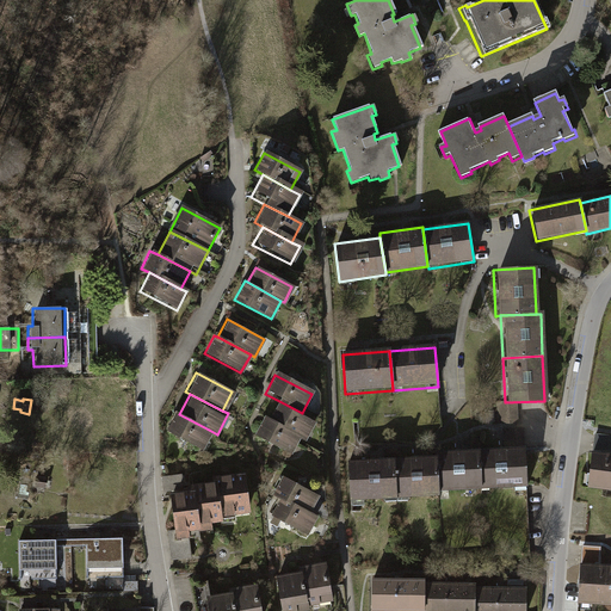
[(302,413),(279,401),(269,421),(300,438),(306,442),(318,420),(302,413)]
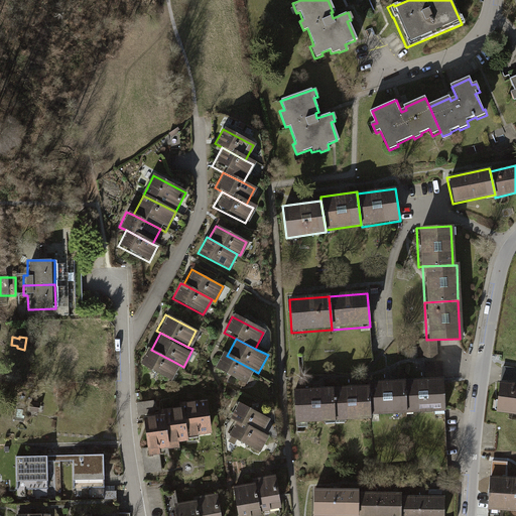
[(421,356),(439,356),(439,346),(421,346),(421,356)]
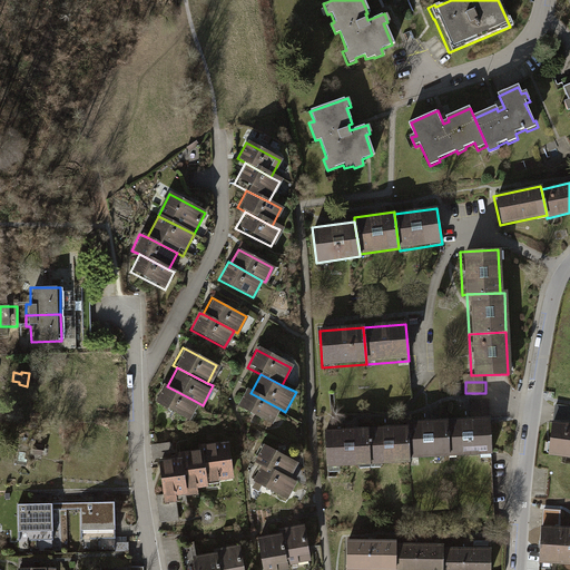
[(195,401),(167,386),(161,384),(151,403),(185,421),(195,401)]
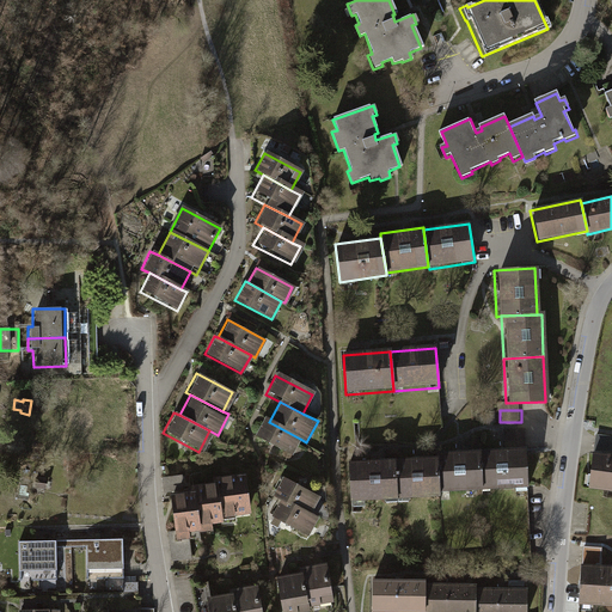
[(300,439),(269,422),(263,420),(254,438),(291,457),(300,439)]
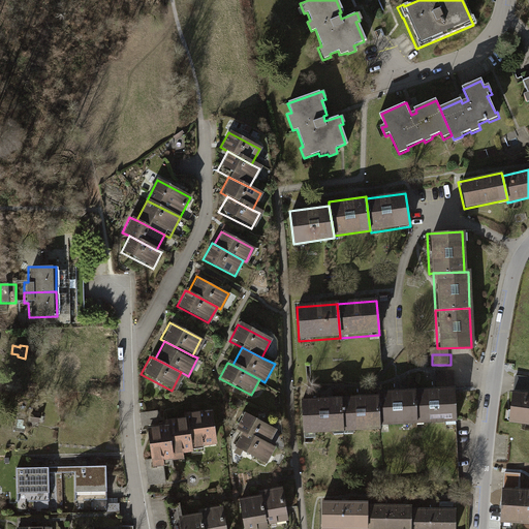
[(435,390),(414,391),(416,425),(456,423),(453,373),(434,374),(435,390)]
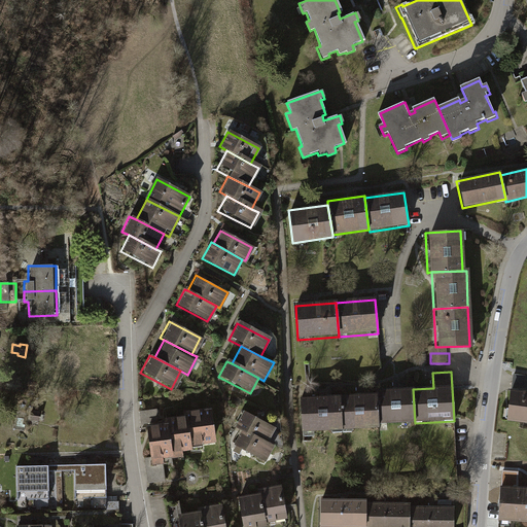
[(508,392),(526,394),(526,378),(511,377),(508,392)]
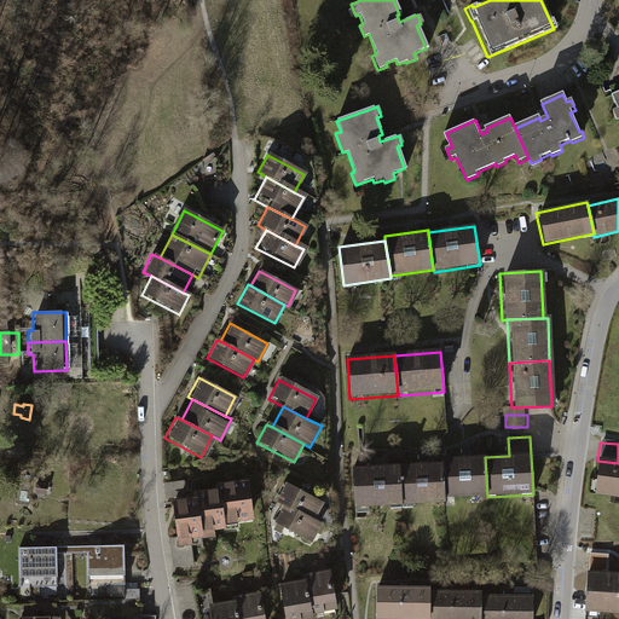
[(441,461),(441,463),(444,501),(487,497),(485,457),(441,461)]
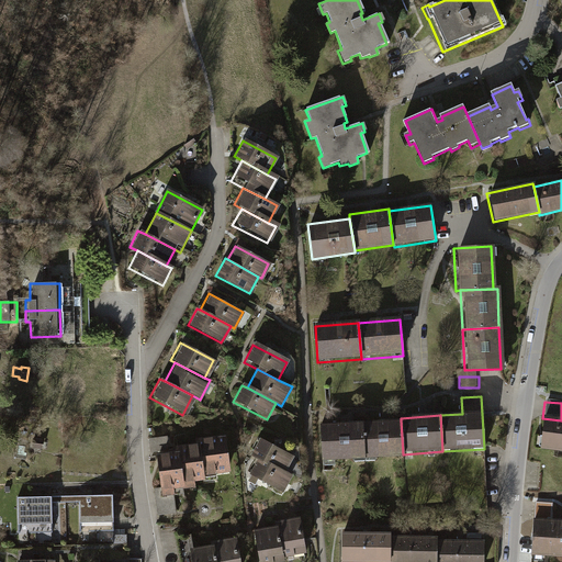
[(561,454),(561,420),(542,418),(538,452),(561,454)]
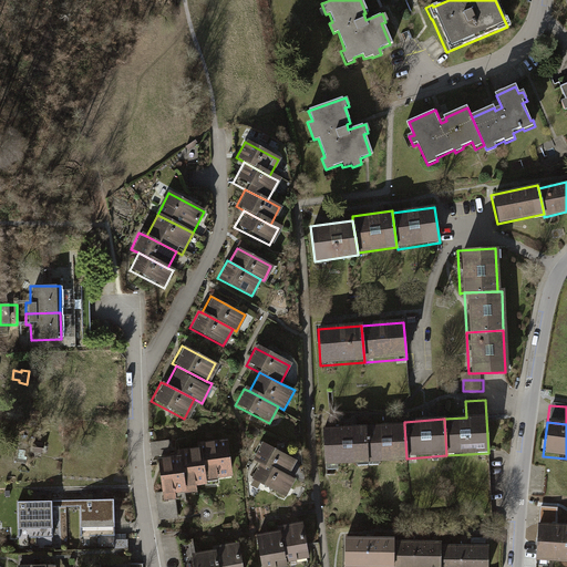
[(404,424),(366,428),(368,465),(406,462),(406,459),(404,424)]
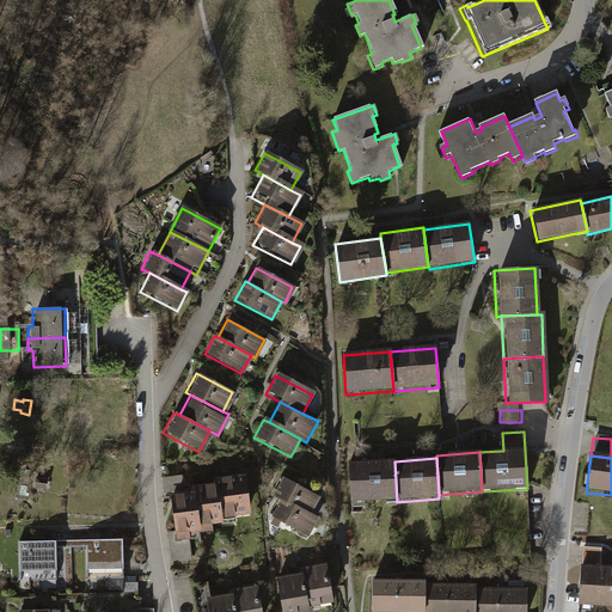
[(397,502),(395,461),(346,464),(349,506),(397,502)]
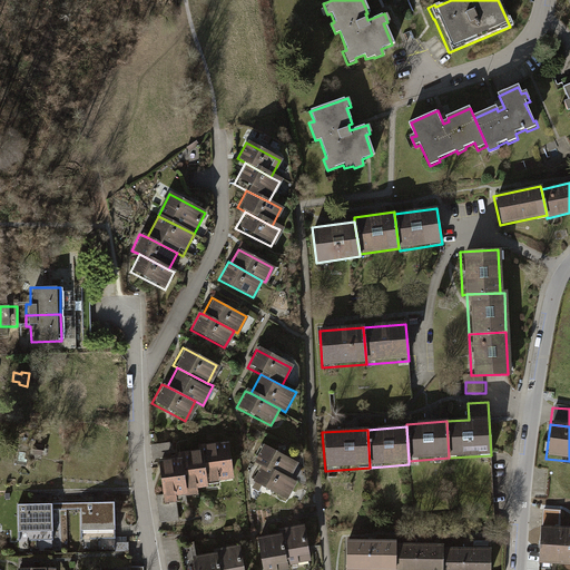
[(179,460),(169,461),(167,444),(150,446),(153,463),(157,462),(160,498),(156,498),(158,524),(176,522),(174,500),(196,497),(195,491),(203,490),(203,484),(231,481),(226,444),(198,448),(198,452),(178,454),(179,460)]
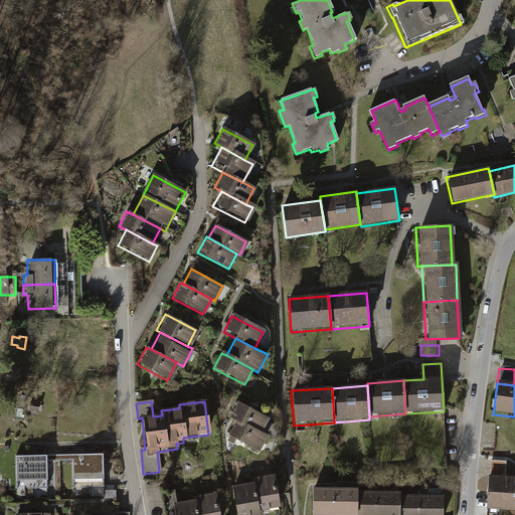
[(38,405),(24,402),(22,414),(36,417),(38,405)]
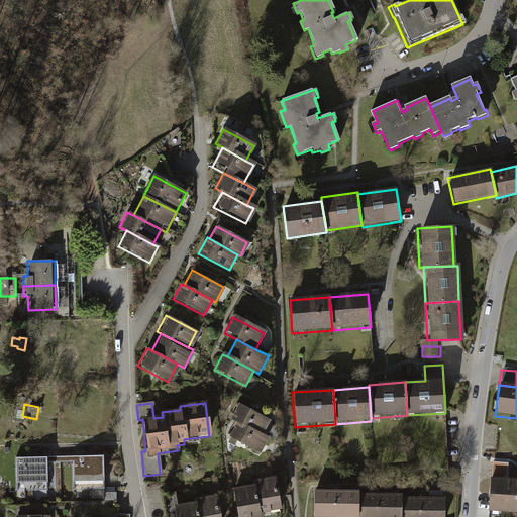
[(269,423),(237,407),(229,422),(235,424),(261,438),(269,423)]
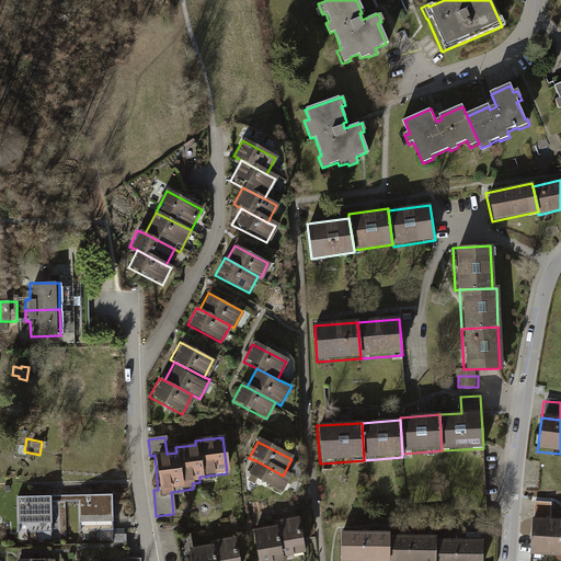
[(283,476),(255,460),(247,478),(282,495),(290,479),(283,476)]
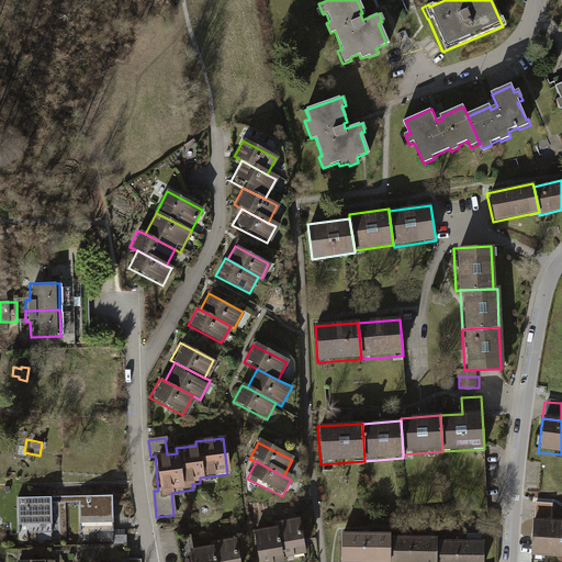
[(113,495),(52,496),(52,503),(79,502),(80,531),(114,531),(113,495)]
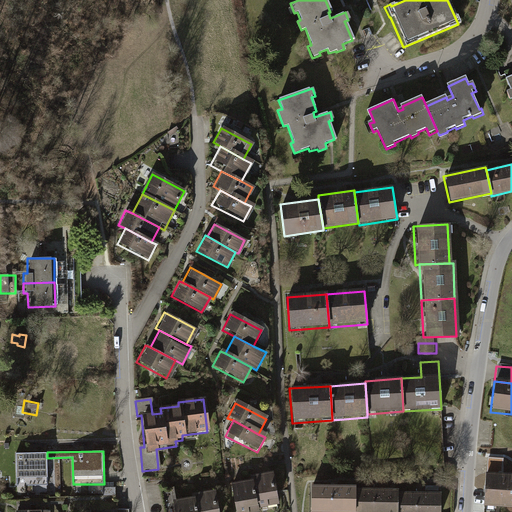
[(47,452),(16,453),(17,485),(48,485),(47,458),(47,452)]
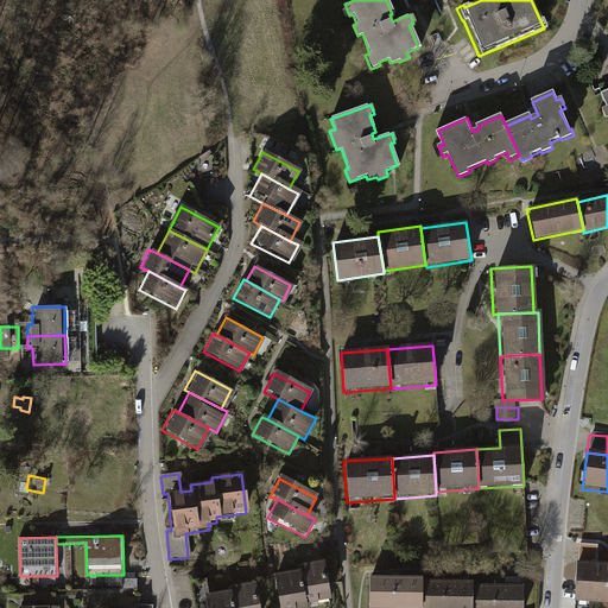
[(576,564),(594,565),(595,546),(577,545),(576,564)]
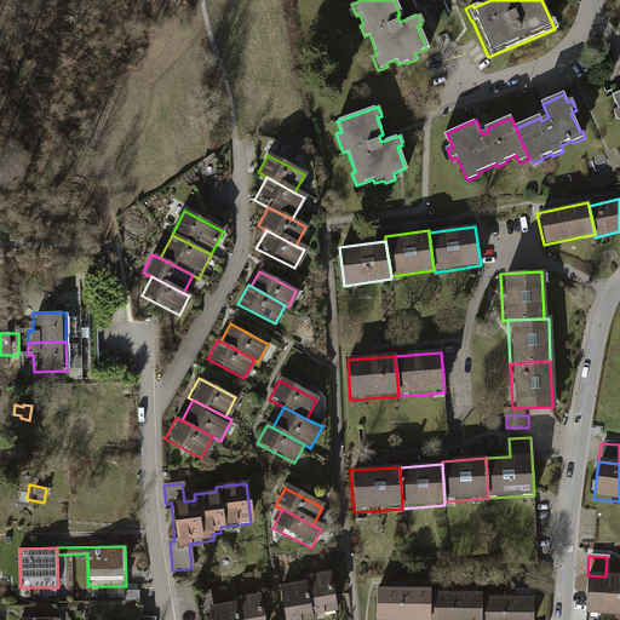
[(302,578),(303,583),(310,618),(336,613),(327,573),(302,578)]
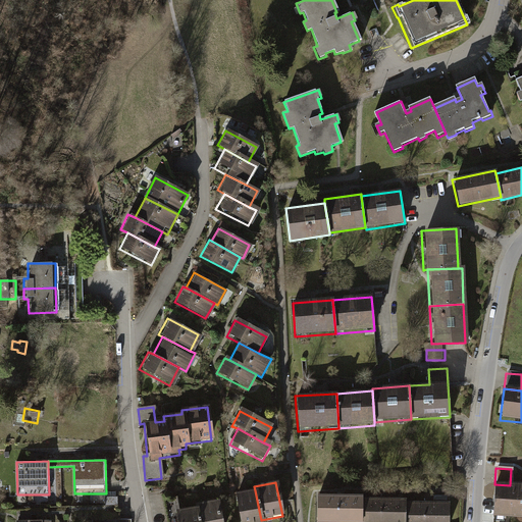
[(521,485),(510,485),(494,484),(492,517),(521,519),(521,485)]
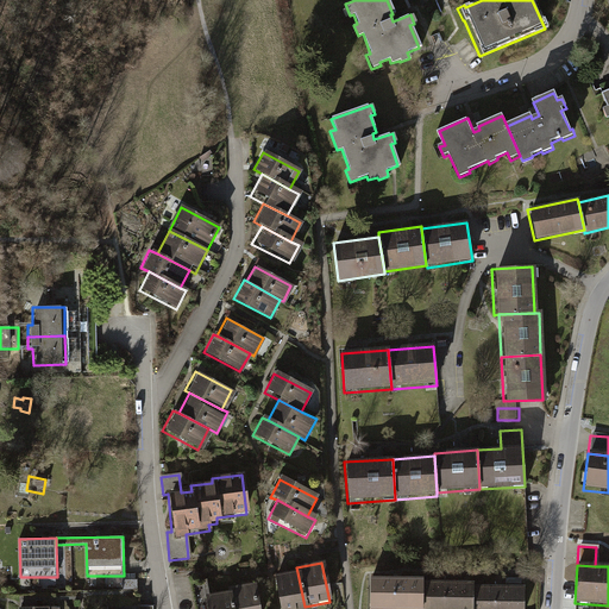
[(305,608),(305,607),(297,572),(270,577),(276,608),(305,608)]
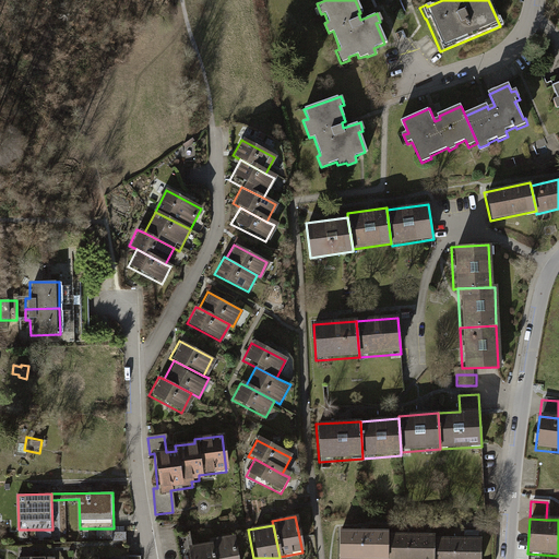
[(387,558),(387,535),(387,531),(336,532),(336,558),(387,558)]
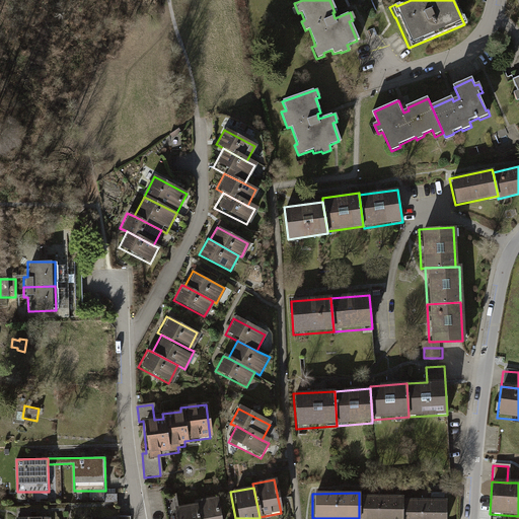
[(195,501),(196,503),(198,518),(219,518),(216,497),(195,501)]
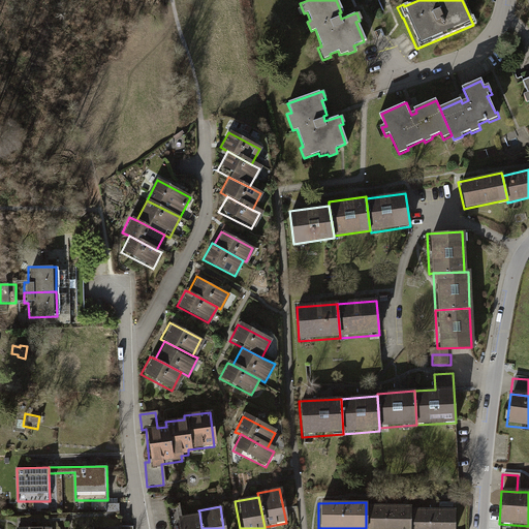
[(409,506),(366,506),(366,528),(409,528),(409,510),(409,506)]
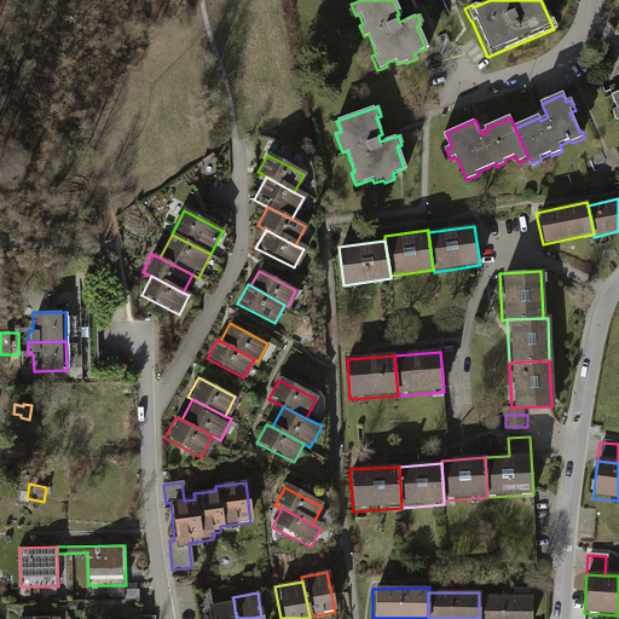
[(236,618),(233,600),(206,606),(203,595),(195,597),(198,618),(236,618)]
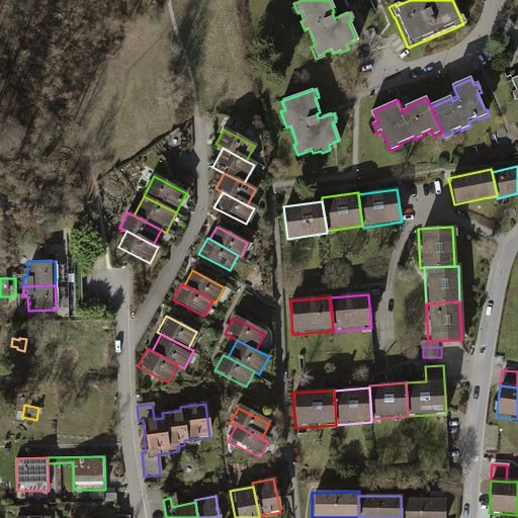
[(444,517),(444,500),(401,500),(401,517),(444,517)]
